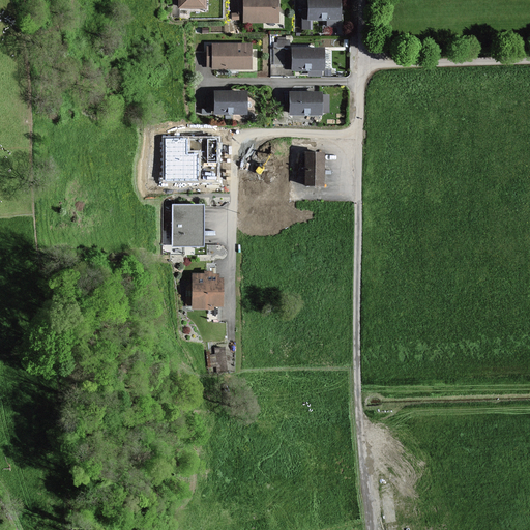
[(278,0),(244,0),(245,21),(280,21),(278,0)]
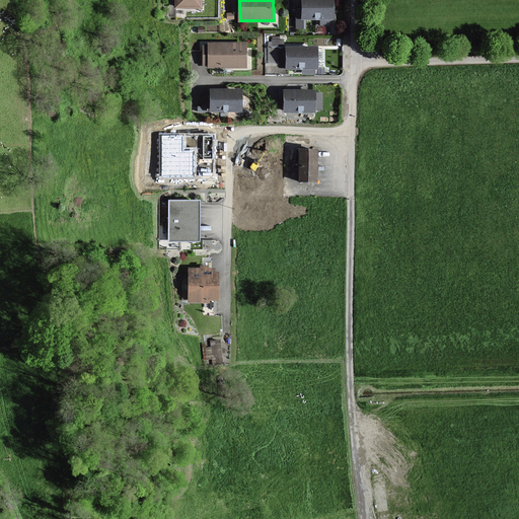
[(335,18),(335,0),(303,0),(303,19),(321,19),(321,25),(331,25),(331,18),(335,18)]
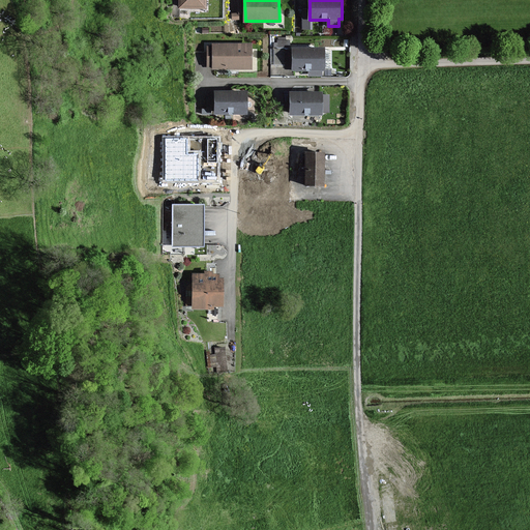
[(213,47),(208,46),(208,66),(213,66),(213,68),(253,68),(253,43),(213,43),(213,47)]
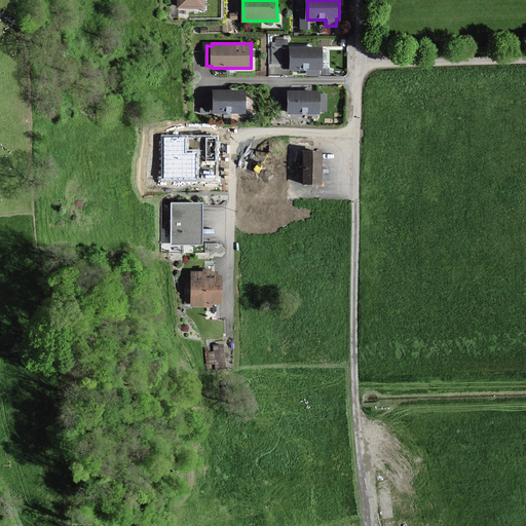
[(323,47),(284,47),(284,69),(323,69),(323,47)]
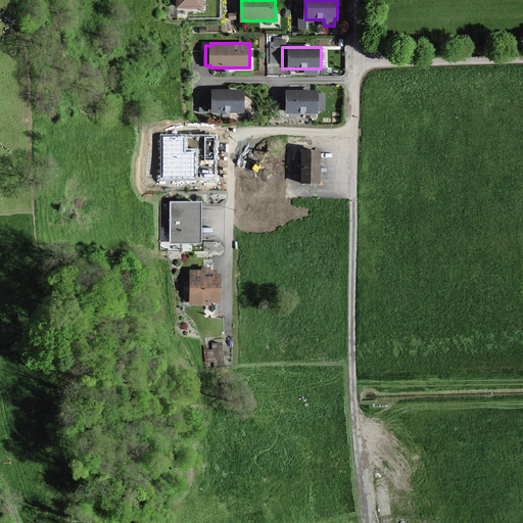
[(245,90),(214,90),(214,91),(205,91),(205,108),(201,108),(201,111),(215,111),(245,111),(245,90)]
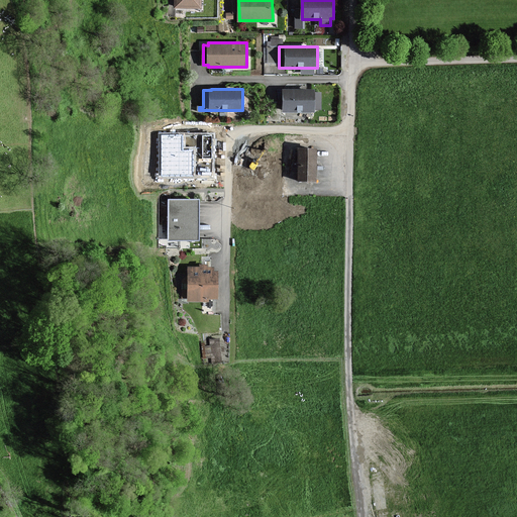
[(315,90),(285,89),(284,111),(315,111),(315,109),(321,109),(321,93),(315,93),(315,90)]
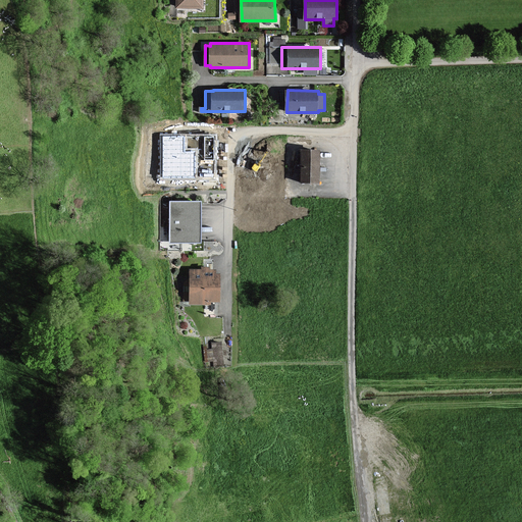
[(215,177),(215,136),(163,136),(162,177),(215,177)]
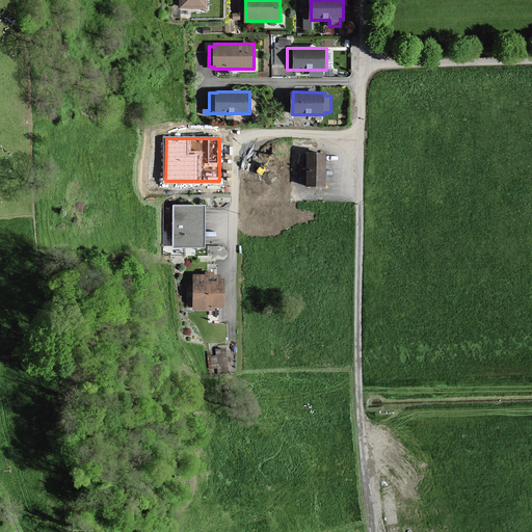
[(326,154),(309,153),(308,185),(325,185),(326,154)]
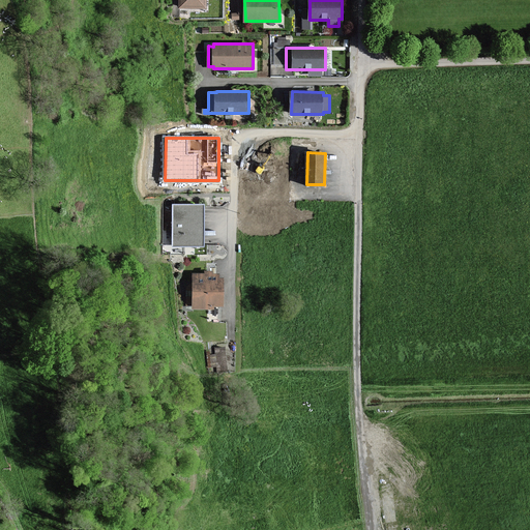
[(205,205),(174,205),(174,244),(205,244),(205,205)]
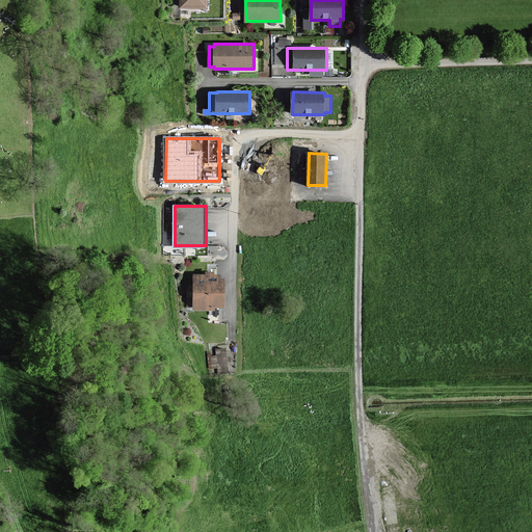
[(220,274),(195,274),(195,309),(215,309),(215,307),(224,307),(224,280),(220,280),(220,274)]
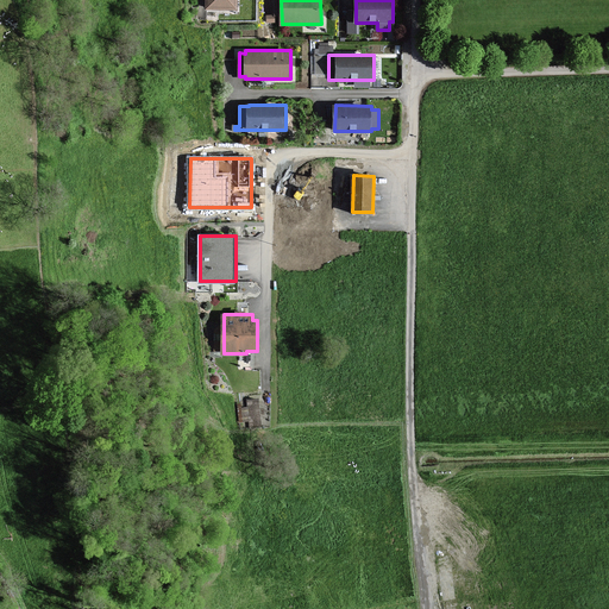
[(262,419),(262,396),(249,396),(249,405),(242,405),(242,419),(262,419)]
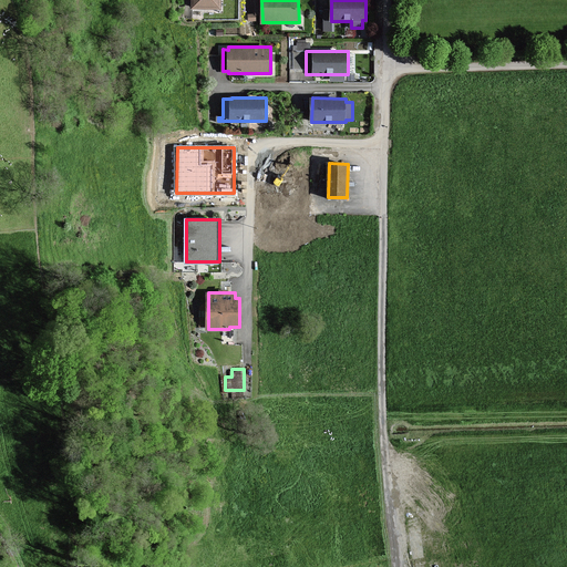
All buildings are outlined.
